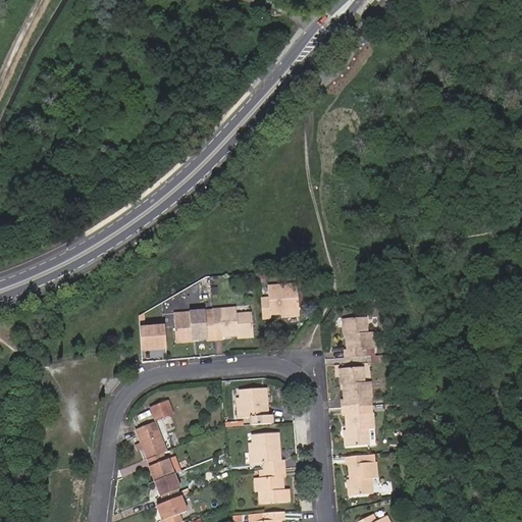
[(266,300),(259,301),(261,321),(268,320),(267,316),(278,315),(297,313),(295,285),(265,289),(266,300)]
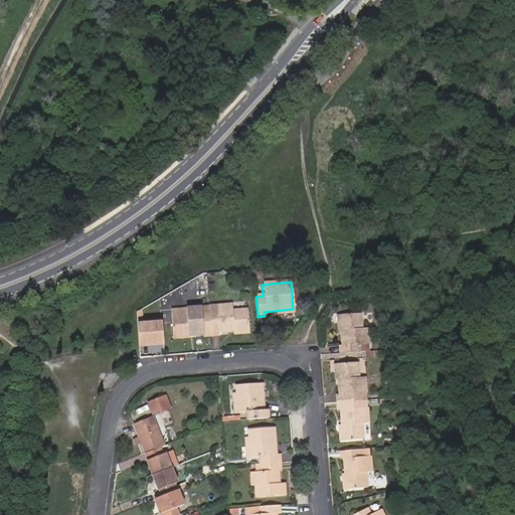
[(215,314),(208,315),(211,336),(218,336),(218,333),(231,331),(246,330),(244,308),(230,309),(229,304),(214,306),(215,314)]
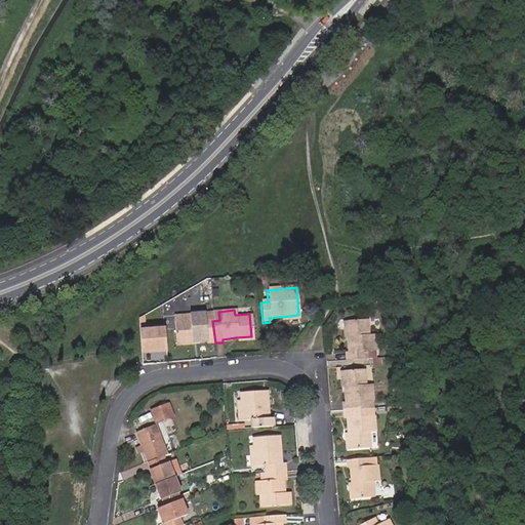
[(215,342),(212,321),(203,321),(201,312),(186,314),(187,321),(170,322),(173,344),(190,341),(204,339),(205,344),(215,342)]
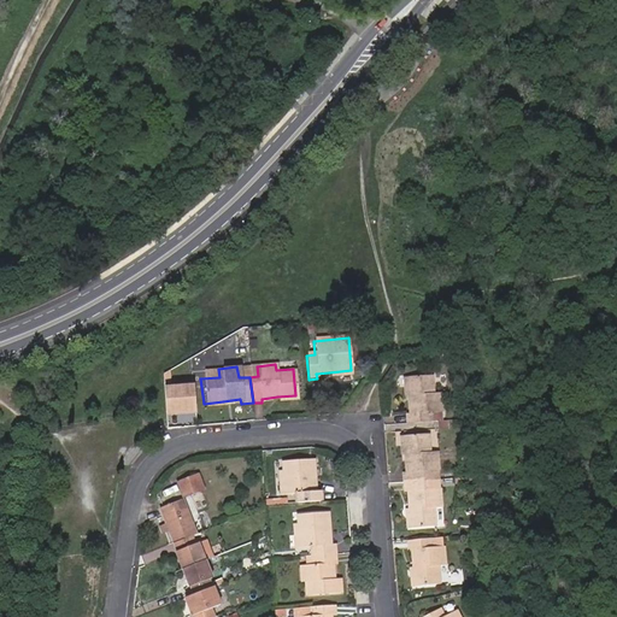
[(399,425),(423,423),(423,413),(435,412),(434,394),(425,395),(424,377),(400,378),(403,398),(404,416),(399,416),(399,425)]
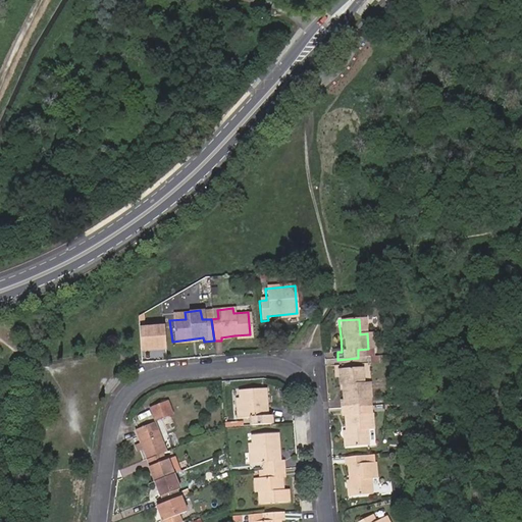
[(166,358),(166,324),(133,324),(133,351),(153,351),(153,358),(166,358)]
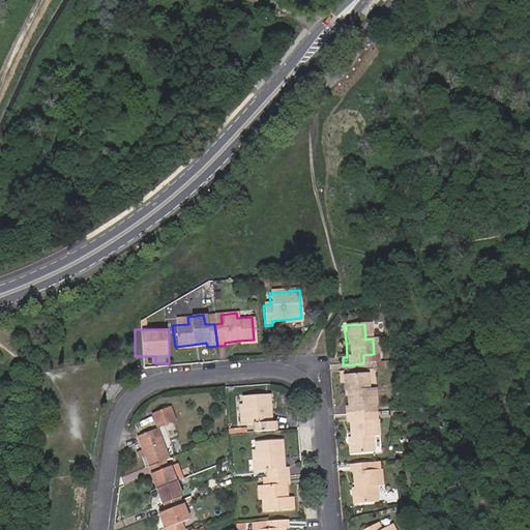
[(346,415),(367,413),(366,406),(377,406),(375,389),(369,389),(366,375),(347,376),(348,391),(350,408),(345,408),(346,415)]
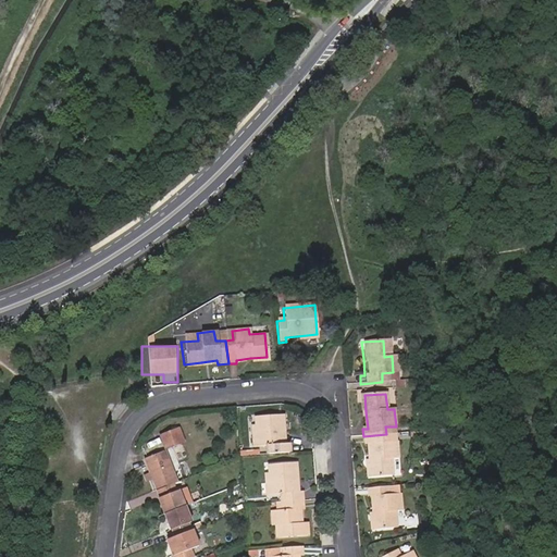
[(265,455),(287,453),(286,443),(283,444),(280,416),(252,417),(252,425),(255,446),(265,445),(265,455)]
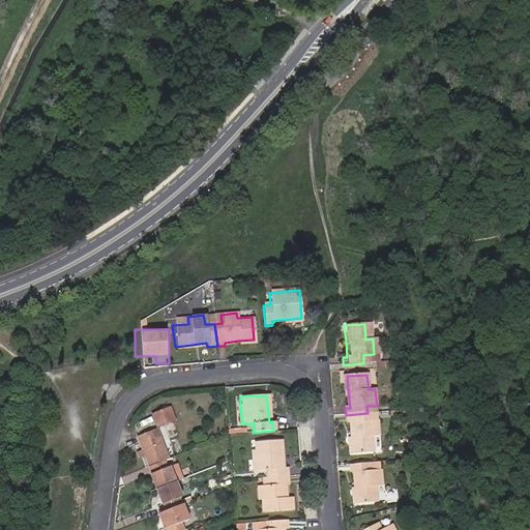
[(180,417),(175,405),(157,412),(162,422),(170,419),(170,421),(180,417)]
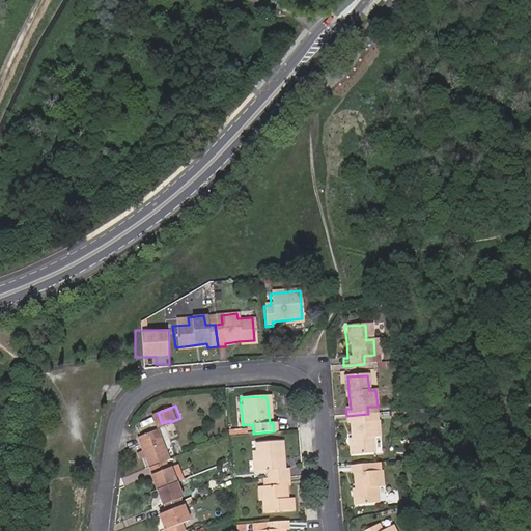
[(368,421),(368,414),(346,416),(346,423),(352,423),(353,439),(353,440),(354,454),(374,453),(372,438),(380,438),(379,420),(368,421)]
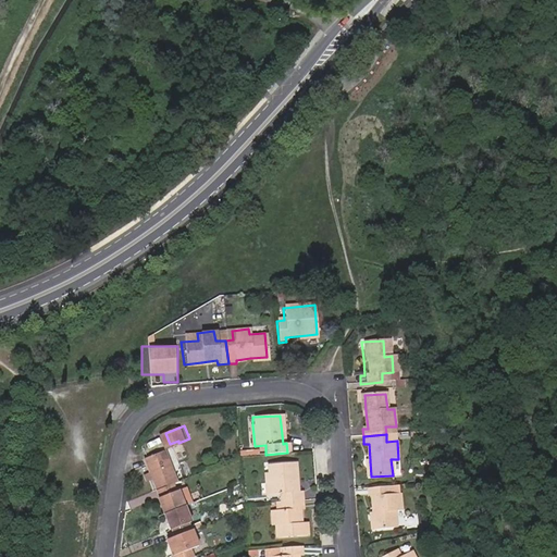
[(171,447),(150,456),(162,486),(180,480),(183,479),(171,447)]
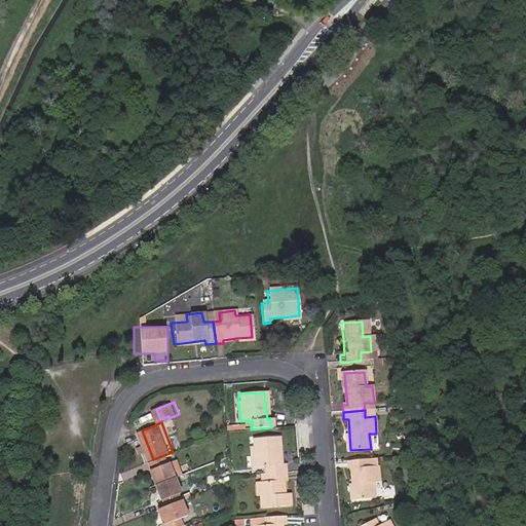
[(264,467),(265,475),(286,473),(285,464),(280,464),(278,437),(253,440),(253,447),(255,467),(264,467)]
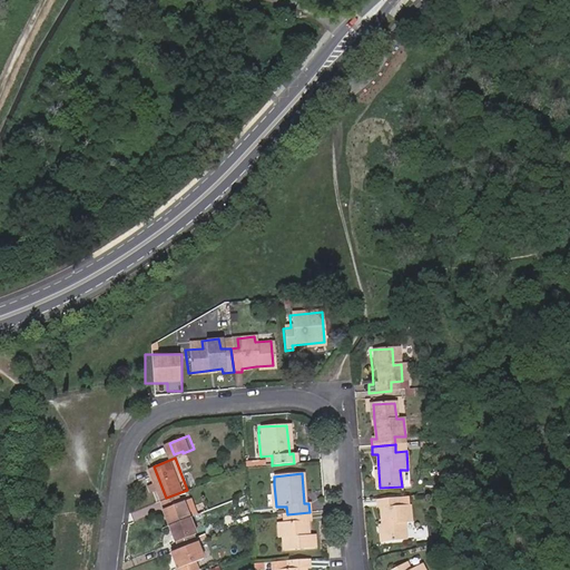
[(194,513),(188,499),(186,500),(184,491),(166,498),(169,505),(167,507),(173,522),(194,513)]
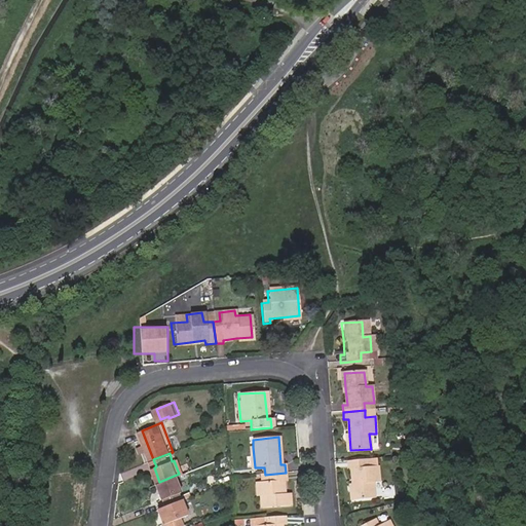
[(369,468),(369,461),(347,463),(348,471),(352,471),(354,487),(355,501),(375,499),(374,485),(380,484),(379,467),(369,468)]
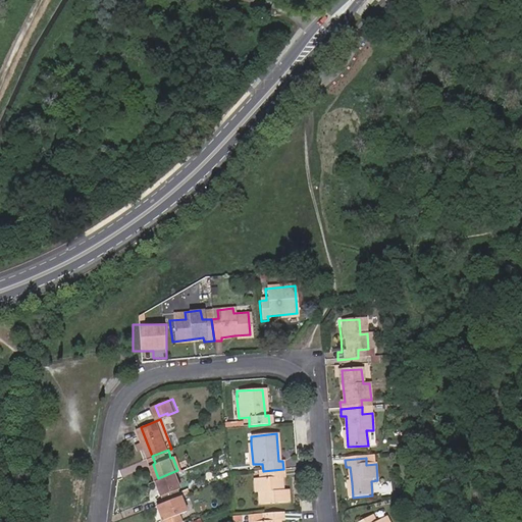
[(283,469),(263,471),(263,479),(256,479),(257,494),(257,505),(285,503),(284,491),(280,491),(279,478),(283,478),(283,469)]
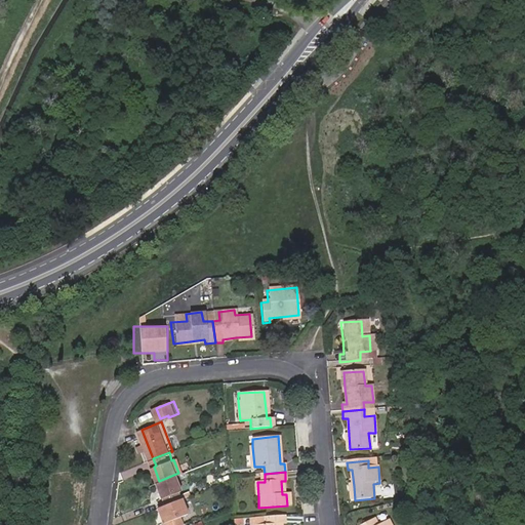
[(179,490),(185,487),(178,473),(159,481),(165,495),(166,494),(170,503),(184,497),(179,490)]
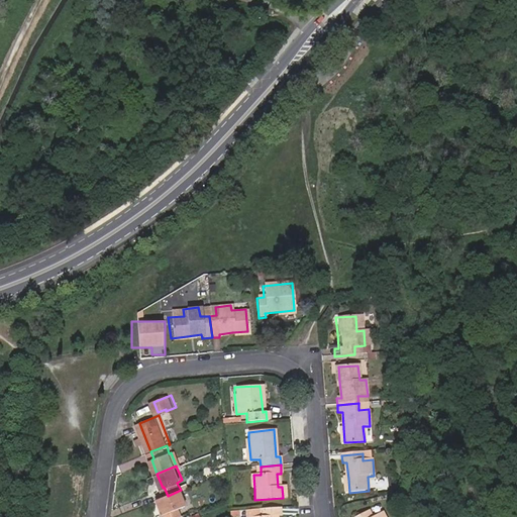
[(179,516),(184,515),(181,509),(189,505),(182,489),(181,490),(168,496),(163,497),(167,507),(163,508),(165,515),(168,514),(168,516),(179,516)]
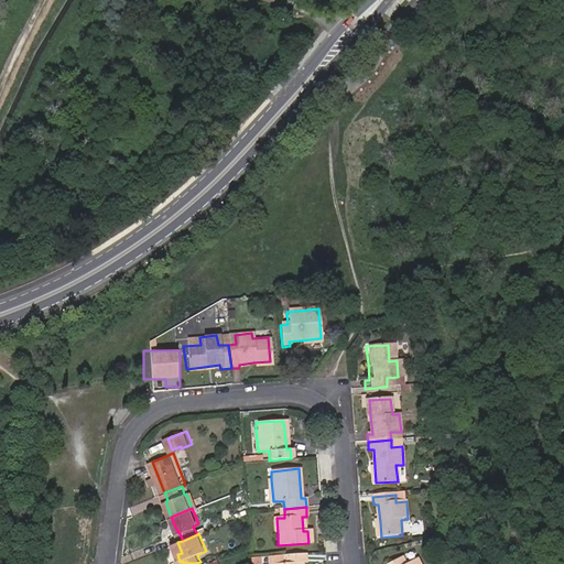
[(177,554),(182,553),(177,542),(173,544),(177,554)]
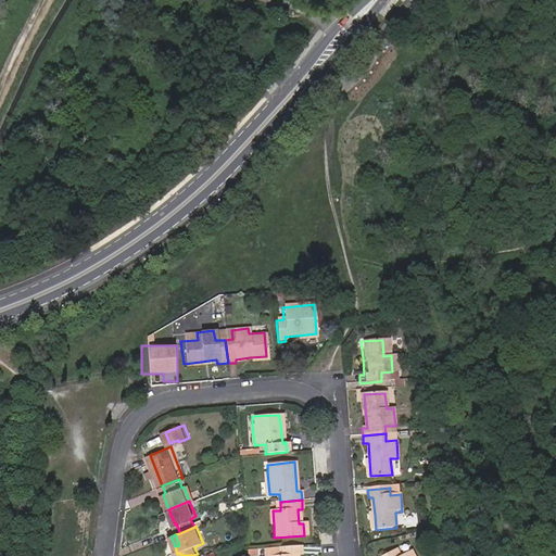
[(300,545),(277,546),(277,555),(295,555),(297,555),(301,555),(300,545)]
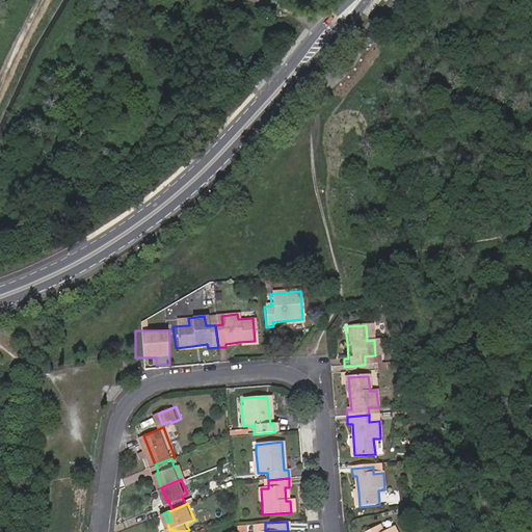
All buildings are outlined.
